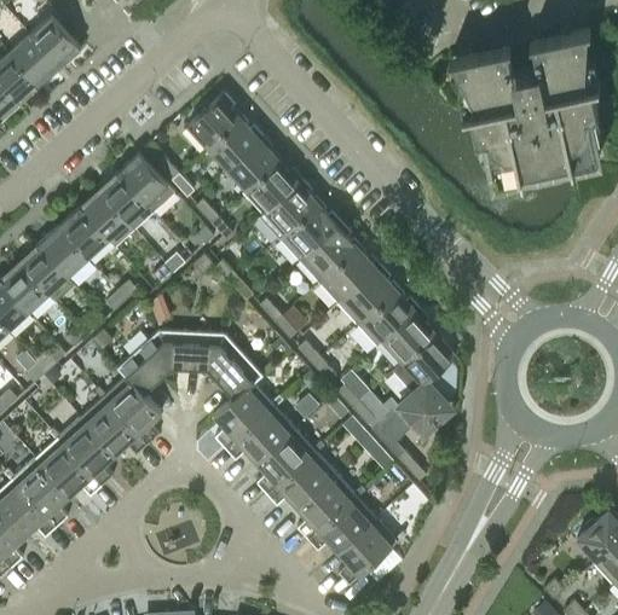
[(61,68),(82,48),(52,15),(30,34),(61,68)]
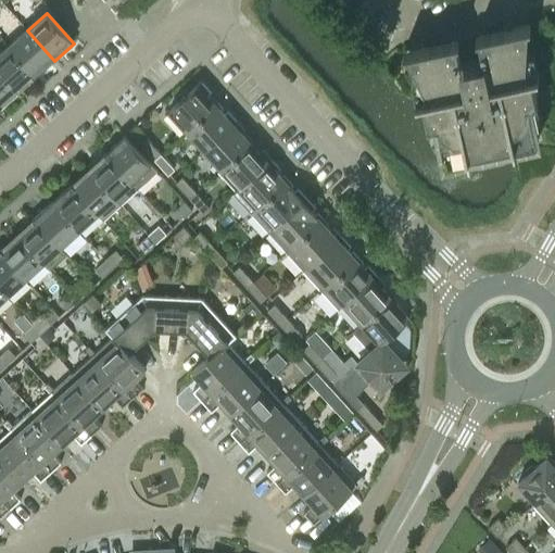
[(457,54),(455,42),(404,53),(405,55),(407,55),(429,97),(416,99),(416,101),(424,100),(429,124),(436,122),(445,163),(468,158),(469,162),(471,162),(469,153),(513,143),(514,152),(516,152),(515,148),(539,142),(530,102),(538,100),(532,76),(539,75),(539,73),(526,75),(529,28),(531,28),(531,26),(480,37),(482,49),(457,54)]
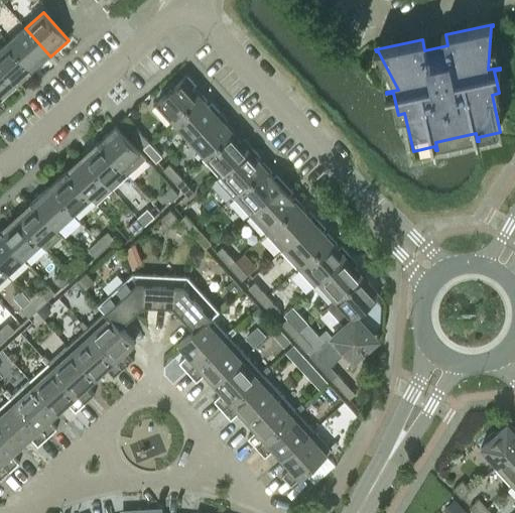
[(25,28),(8,44),(31,70),(30,71),(32,73),(50,56),(25,28)]
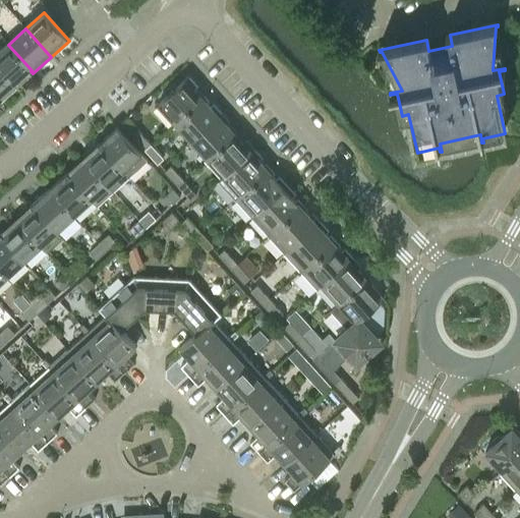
[(0,67),(15,84),(31,71),(32,70),(8,45),(0,52),(0,67)]
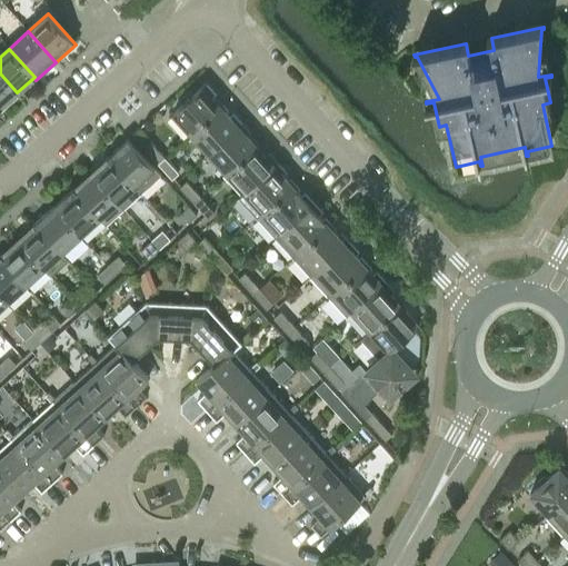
[(0,107),(17,92),(0,73),(0,107)]
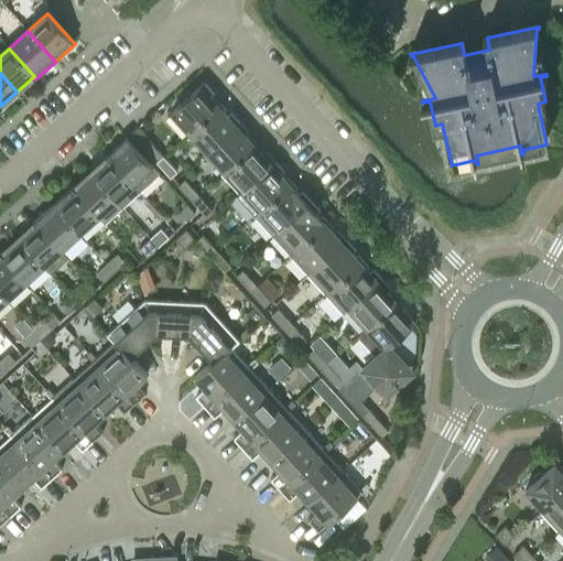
[(191,133),(219,108),(201,87),(192,96),(188,93),(180,101),(182,105),(173,114),(191,133)]
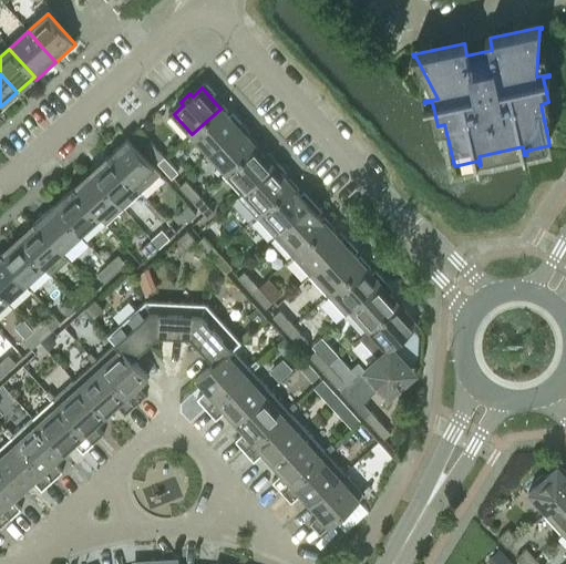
[(230,120),(220,109),(192,134),(209,154),(242,125),(234,116),(230,120)]
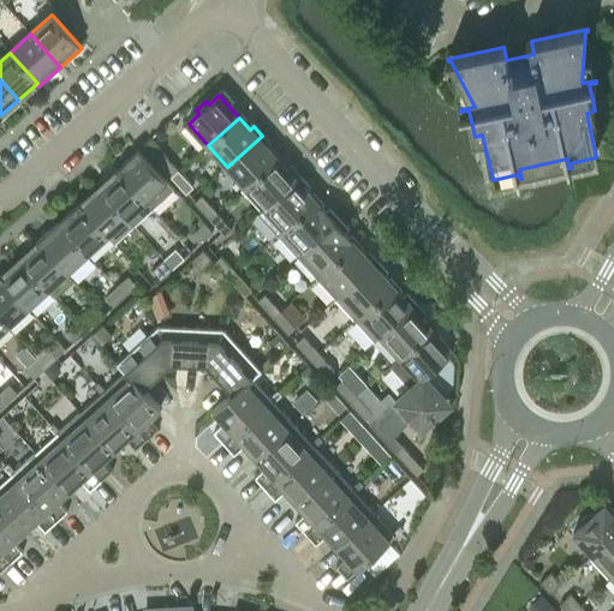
[(227,167),(248,189),(278,161),(267,149),(272,145),(262,136),(227,167)]
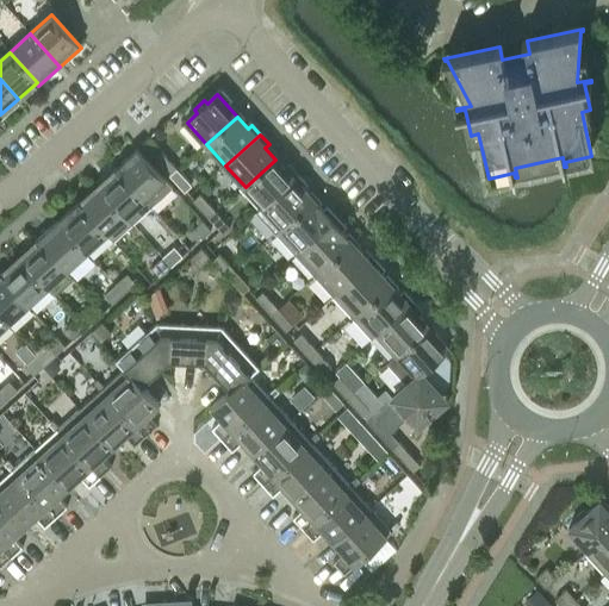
[(137,150),(117,169),(153,208),(173,189),(137,150)]
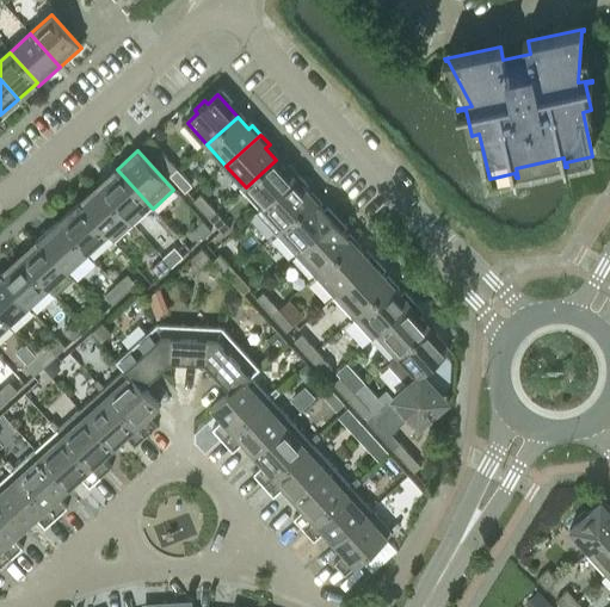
[(171,177),(178,171),(162,154),(155,161),(171,177)]
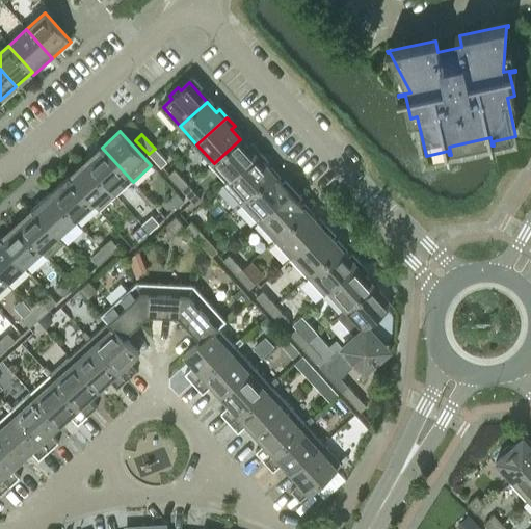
[(249,149),(240,139),(214,163),(231,182),(260,154),(253,146),(249,149)]
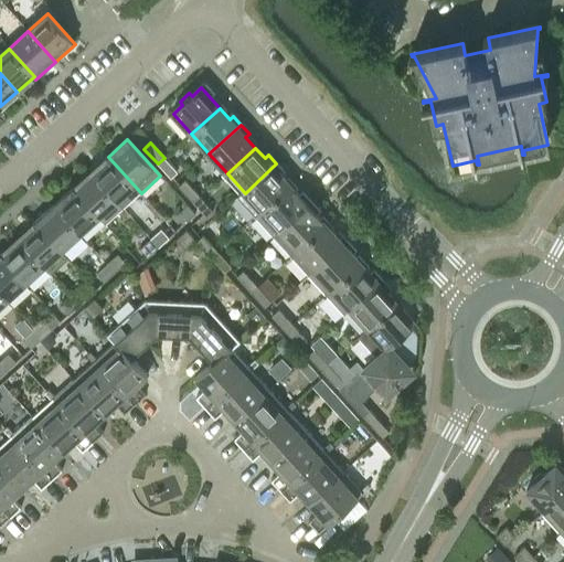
[(109,160),(93,176),(124,210),(141,193),(108,157),(107,158),(109,160)]
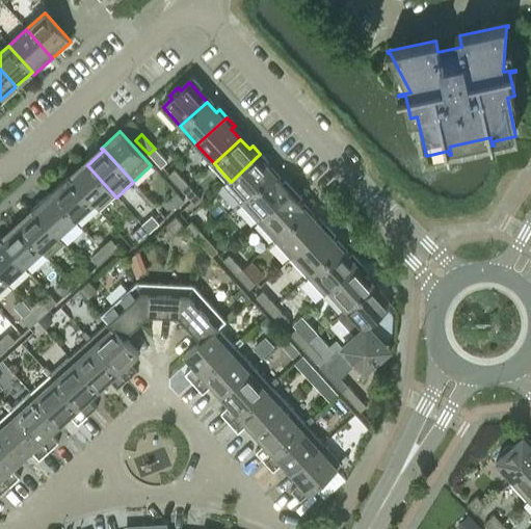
[(167,163),(155,149),(149,154),(162,168),(167,163)]
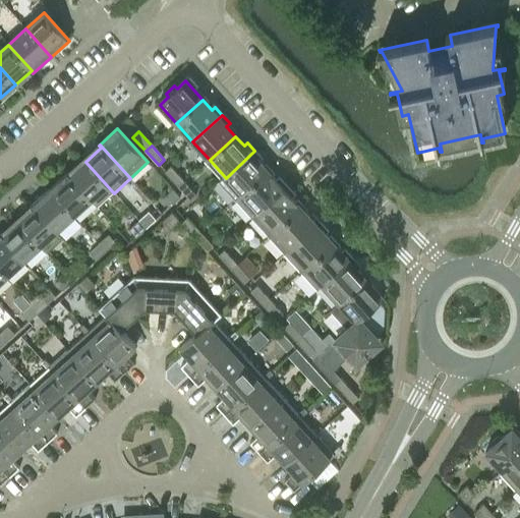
[(263,160),(254,151),(226,178),(220,183),(236,202),(268,172),(260,162),(263,160)]
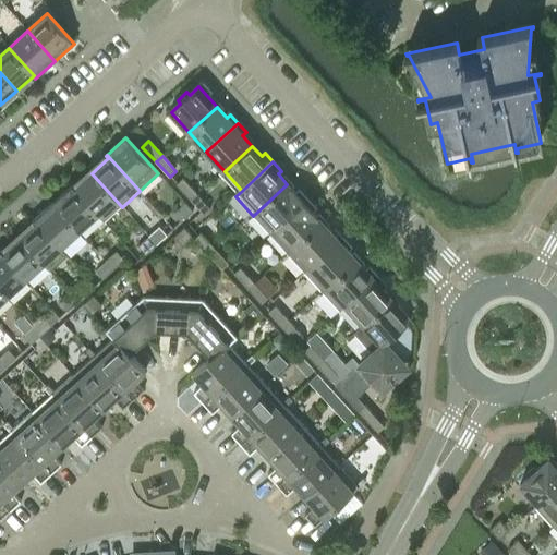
[(122,207),(92,173),(75,189),(74,190),(98,216),(105,222),(122,207)]
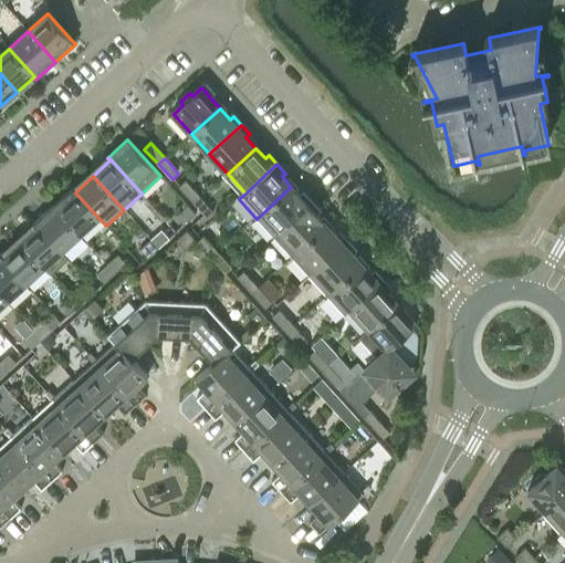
[(194,204),(200,198),(187,183),(180,189),(194,204)]
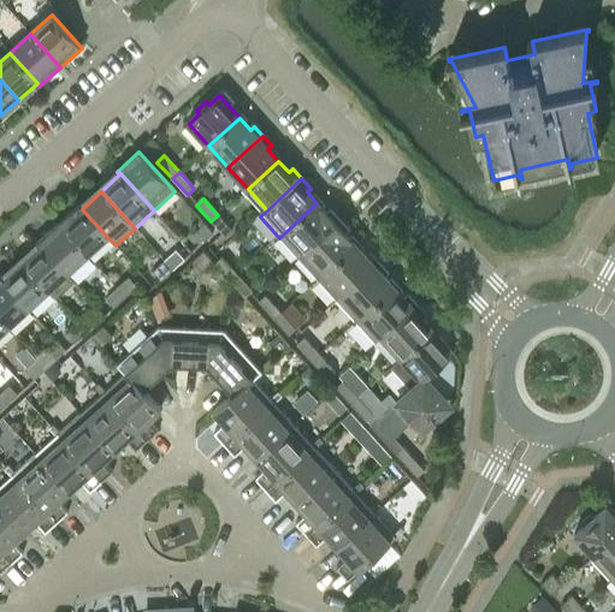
[(327,215),(317,203),(279,238),(299,259),(306,253),(341,221),(331,212),(327,215)]
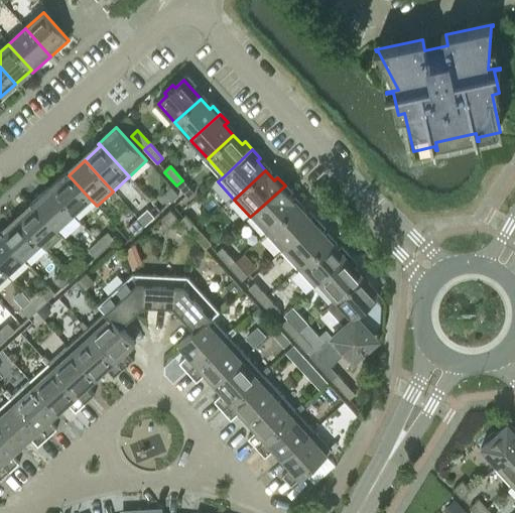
[(68,171),(49,188),(74,216),(91,200),(69,175),(70,174),(68,171)]
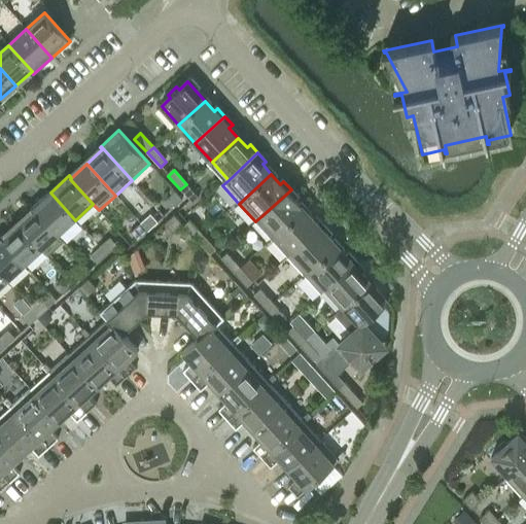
[(199,198),(186,184),(180,189),(194,204),(199,198)]
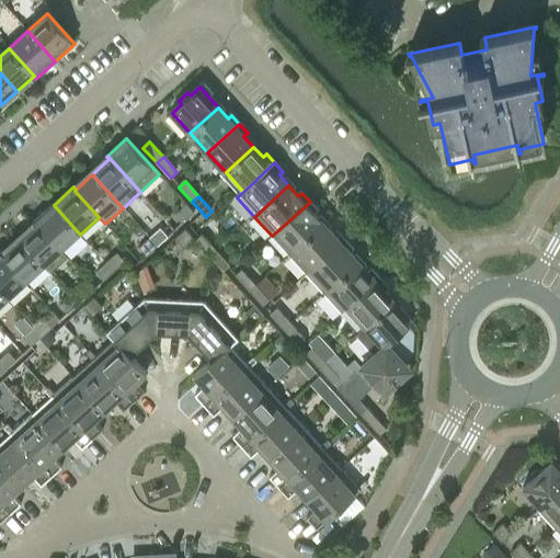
[(278,230),(296,250),(324,225),(315,214),(318,211),(310,202),(278,230)]
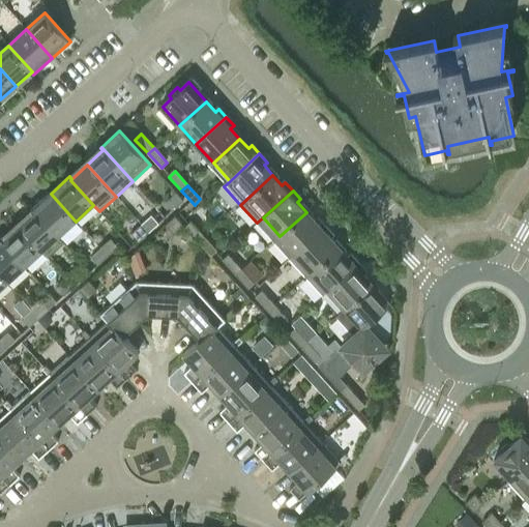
[(32,210),(34,212),(35,211),(59,237),(76,222),(51,194),(32,210)]
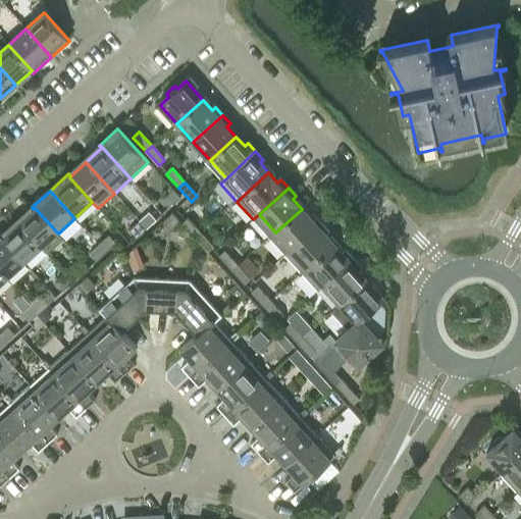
[(174,191),(163,201),(170,209),(181,199),(174,191)]
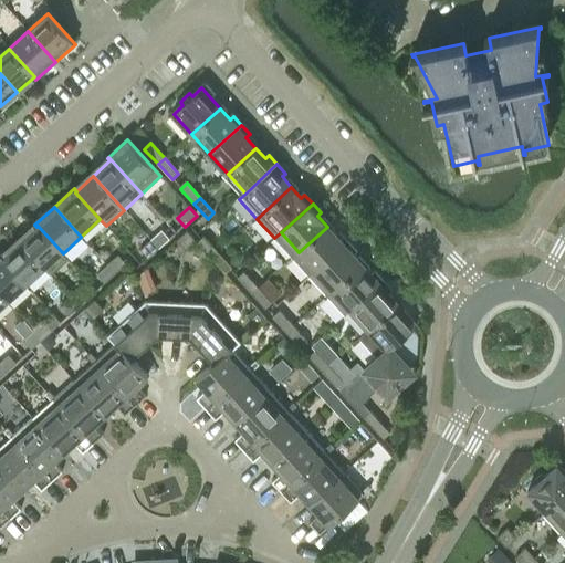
[(63,253),(38,226),(37,227),(20,242),(45,270),(45,269),(51,275),(69,260),(63,253)]
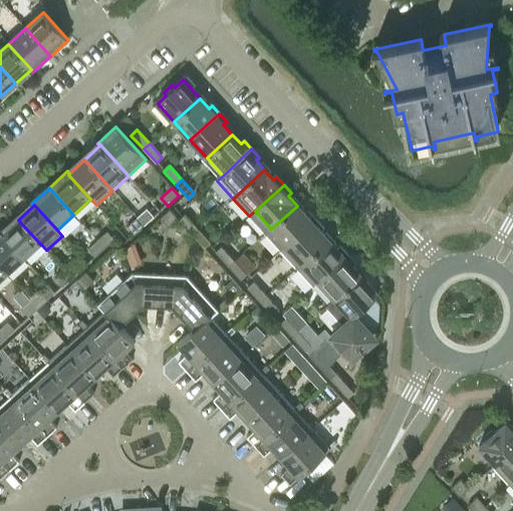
[(305,215),(297,206),(271,229),(287,247),(316,220),(308,212),(305,215)]
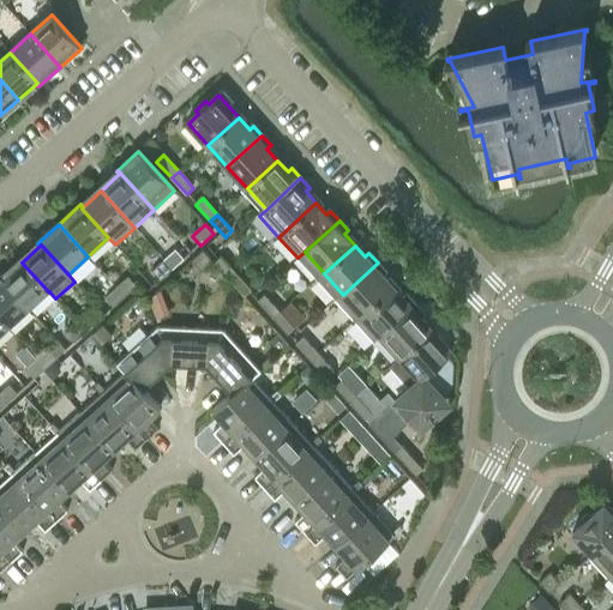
[(176,251),(164,261),(173,271),(185,260),(176,251)]
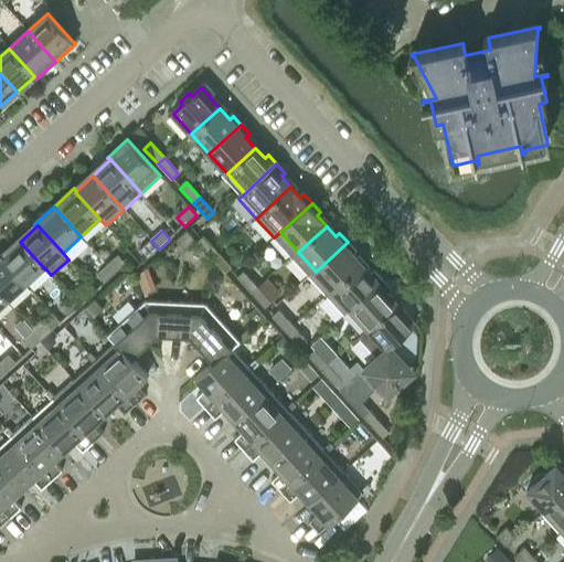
[(187,232),(178,241),(187,251),(195,242),(187,232)]
